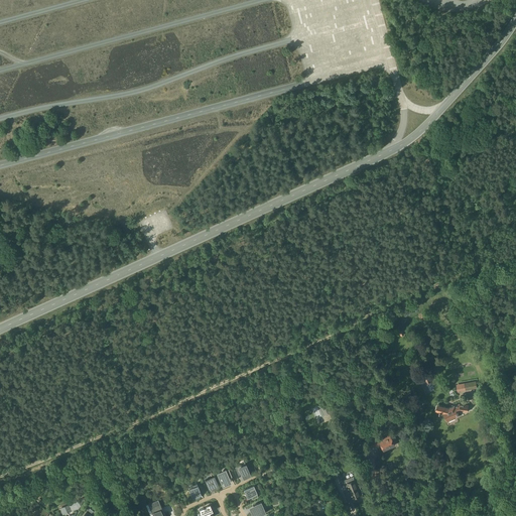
[(476,381),(462,384),(463,387),(457,388),(458,391),(477,388),(476,381)]
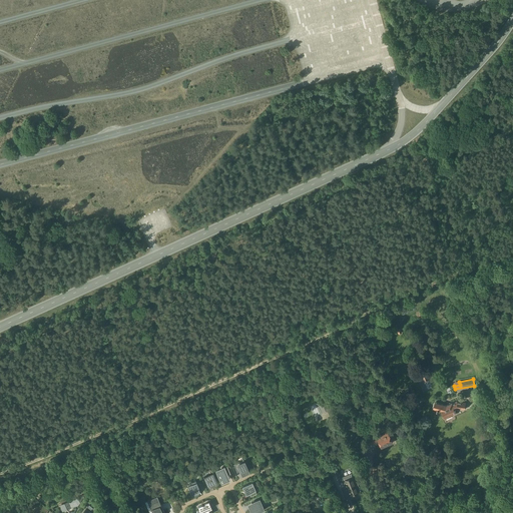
[(446,418),(457,413),(455,410),(458,408),(465,409),(466,403),(457,401),(453,404),(453,403),(447,406),(436,402),(434,408),(442,410),(444,415),(445,415),(446,418)]
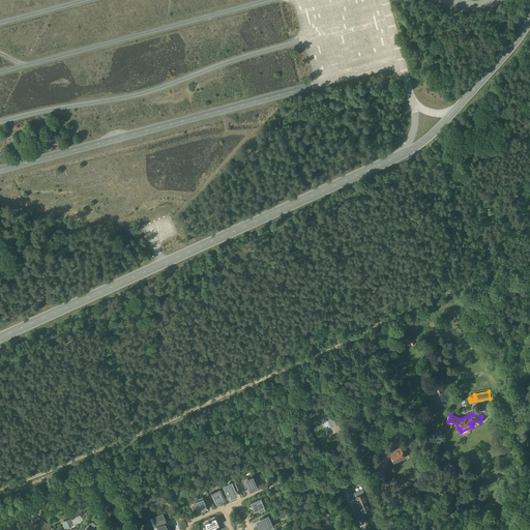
[(388,449),(379,453),(382,460),(390,457),(393,462),(404,458),(401,451),(403,450),(401,447),(400,447),(399,447),(389,451),(388,449)]
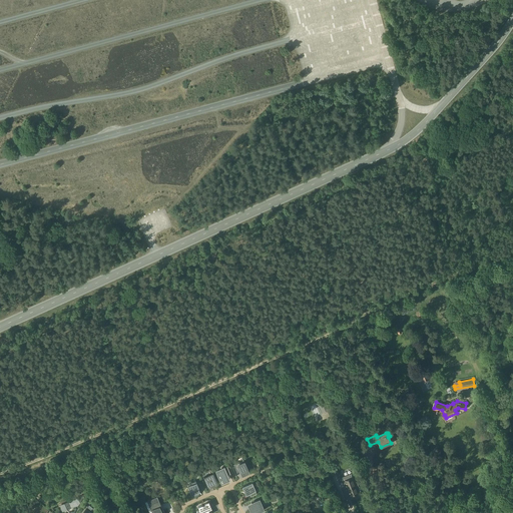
[(239,463),(238,461),(233,464),(236,471),(240,470),(242,475),(248,472),(245,463),(243,464),(242,462),(239,463)]
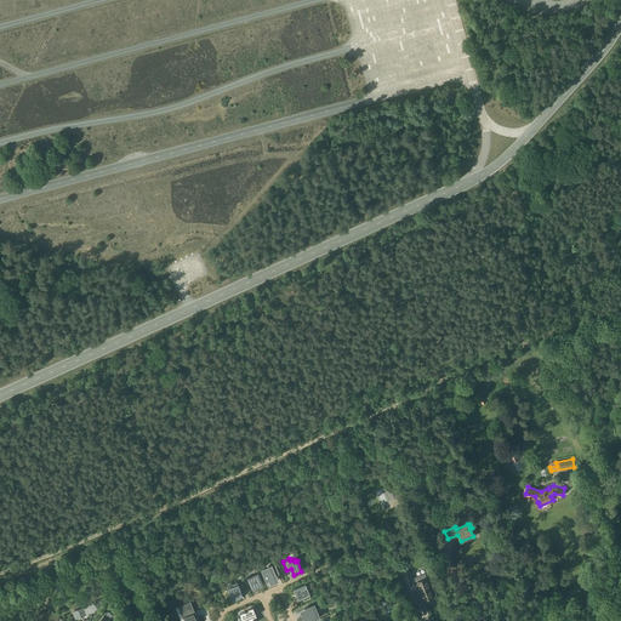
[(273,575),(277,573),(274,565),(263,570),(268,582),(275,580),(273,575)]
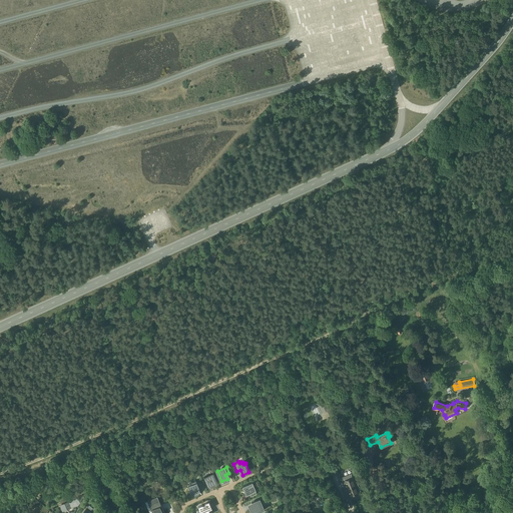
[(337,467),(329,470),(331,475),(339,473),(337,467)]
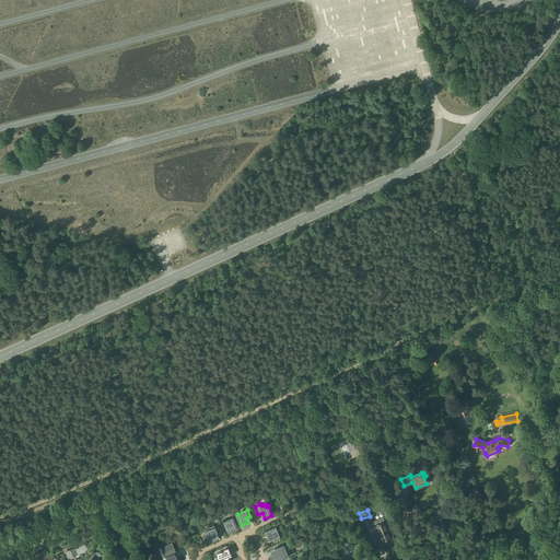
[(226,529),(230,528),(231,531),(237,527),(232,515),(232,516),(223,521),(223,520),(222,520),(226,529)]
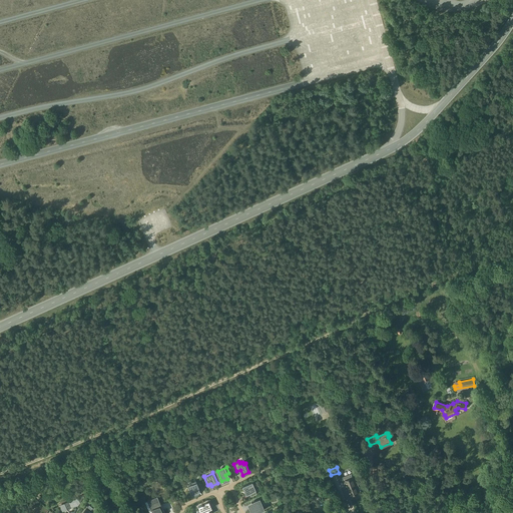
[(346,480),(342,482),(343,485),(344,485),(347,492),(349,492),(351,495),(351,496),(352,495),(353,497),(359,495),(358,493),(361,492),(358,485),(356,486),(351,475),(345,477),(346,480)]
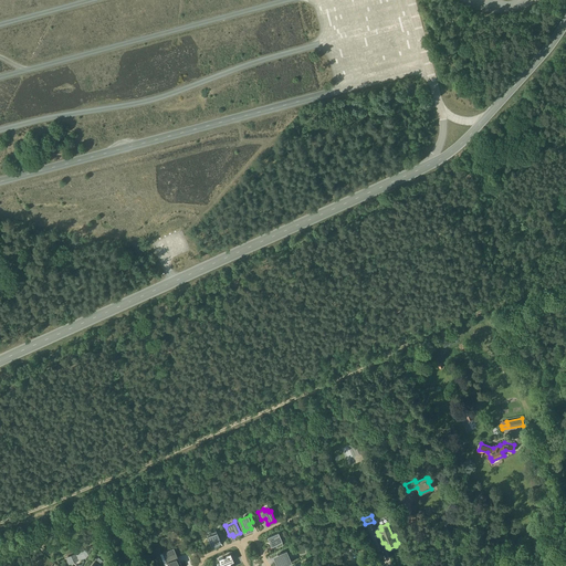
[(219,544),(219,543),(221,543),(216,531),(211,532),(212,535),(208,537),(213,547),(219,545),(219,544)]
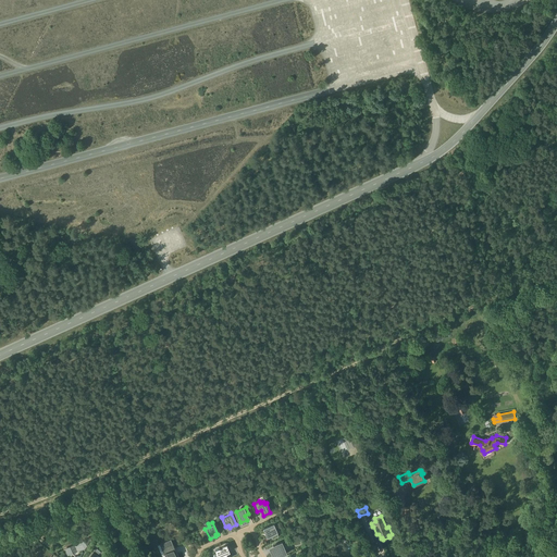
[(279,535),(277,532),(274,523),(263,528),(267,536),(271,535),(272,539),(279,535)]
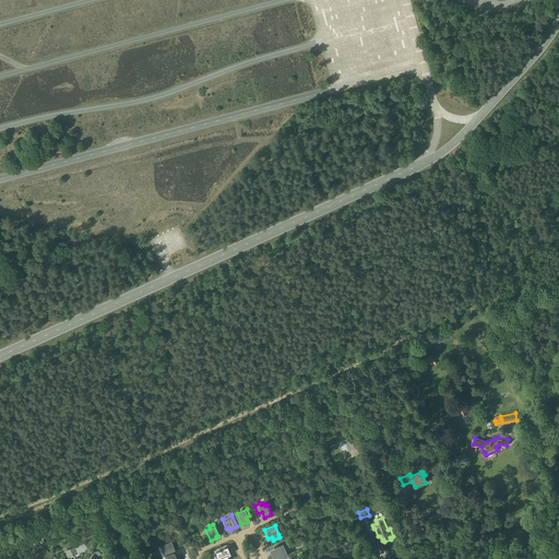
[(83,550),(85,549),(90,543),(95,539),(94,537),(81,543),(78,547),(72,547),(67,549),(70,556),(83,550)]
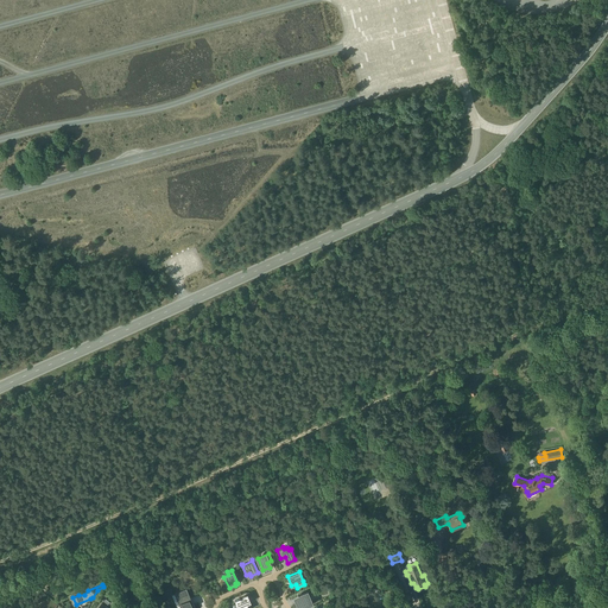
[(195,607),(187,588),(176,593),(176,594),(177,593),(179,597),(178,597),(181,603),(179,603),(181,607),(195,607)]
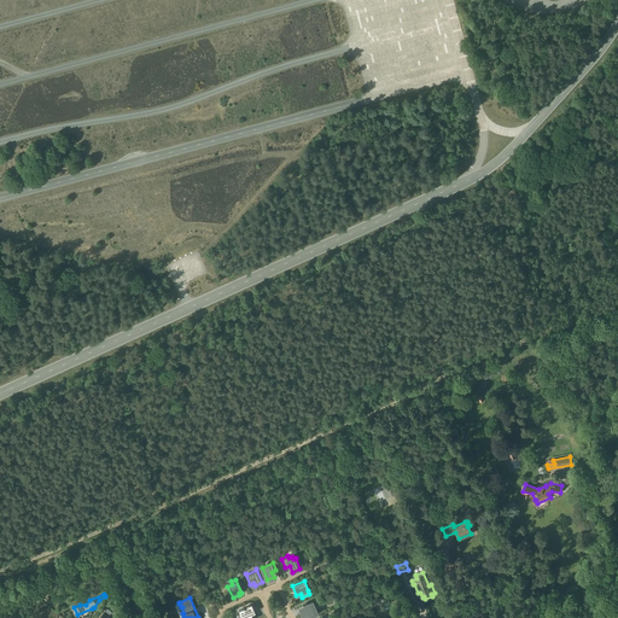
[(303,617),(304,617),(318,613),(313,601),(302,606),(304,612),(302,613),(303,617)]
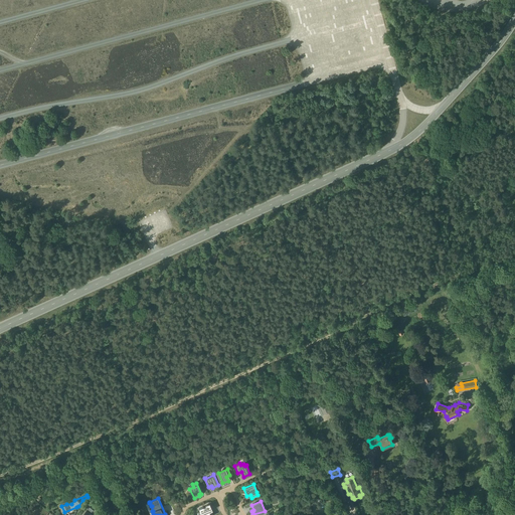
[(203,514),(210,514),(209,511),(212,510),(211,508),(209,504),(207,505),(205,506),(205,505),(203,506),(199,508),(201,514),(203,514)]
